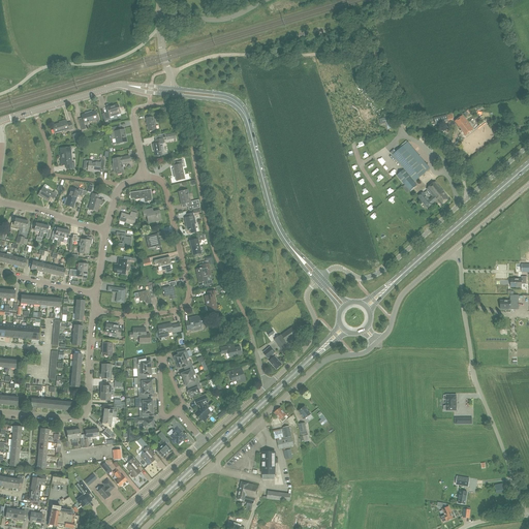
[(106,107),(107,113),(103,114),(106,121),(111,120),(110,118),(121,114),(118,104),(106,107)]
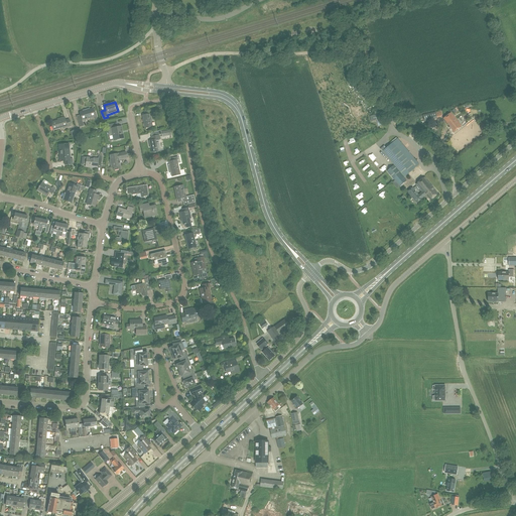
[(84,126),(83,121),(95,117),(93,109),(86,111),(86,110),(83,111),(83,112),(80,113),(80,116),(77,117),(80,127),(84,126)]
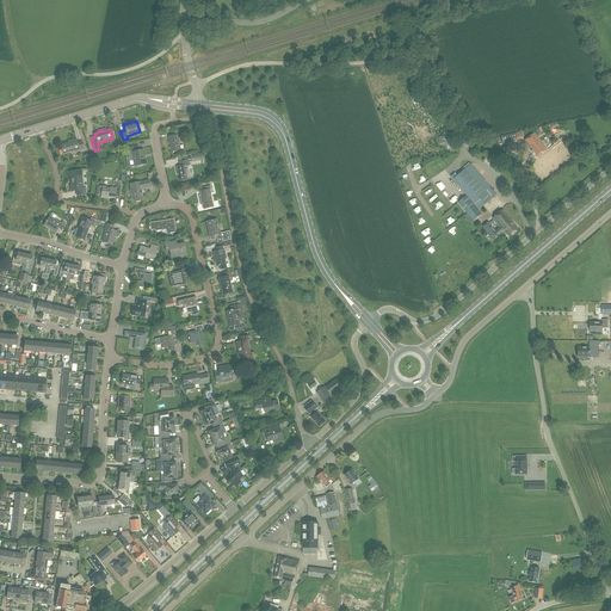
[(168,136),(172,152),(180,150),(178,135),(186,134),(185,130),(174,133),(176,135),(168,136)]
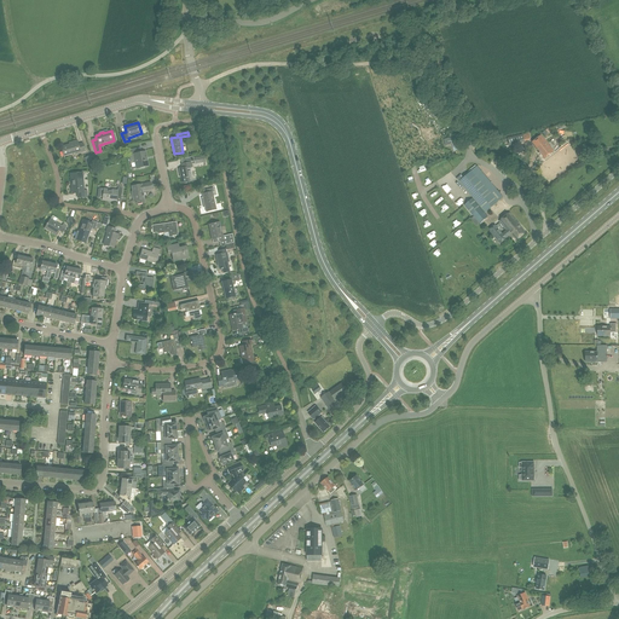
[(508,138),(510,145),(524,142),(522,136),(508,138)]
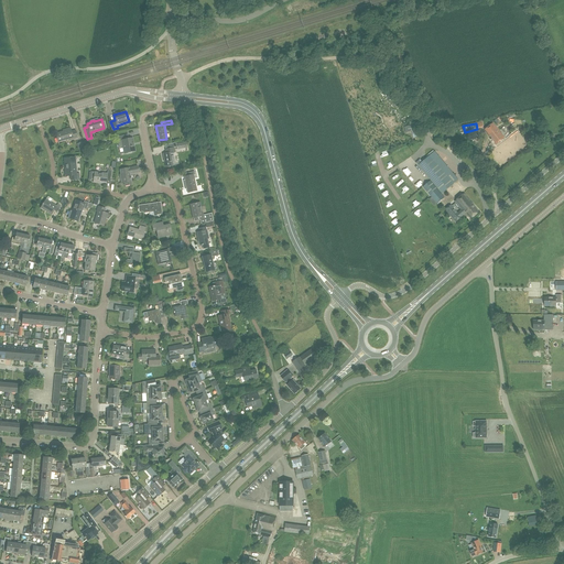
[(494,123),(485,130),(497,144),(503,139),(501,136),(502,136),(494,123)]
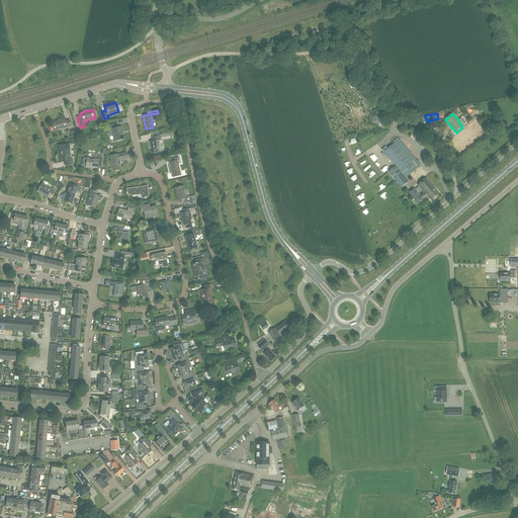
[(72,127),(70,119),(66,120),(65,117),(60,119),(60,120),(51,123),(54,131),(64,127),(64,130),(72,127)]
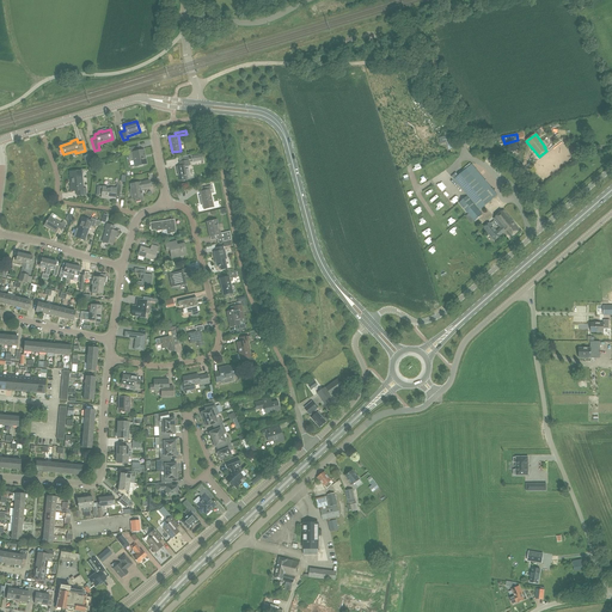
[(133,152),(135,166),(146,164),(144,150),(140,151),(139,146),(128,148),(129,153),(133,152)]
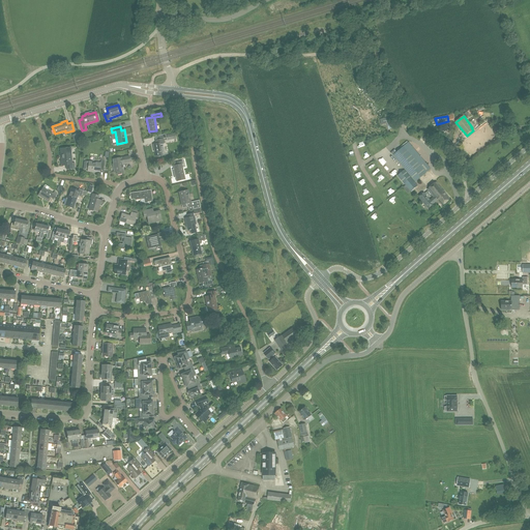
[(154,150),(155,150),(156,157),(166,155),(163,143),(165,143),(164,139),(155,141),(156,144),(153,145),(154,150)]
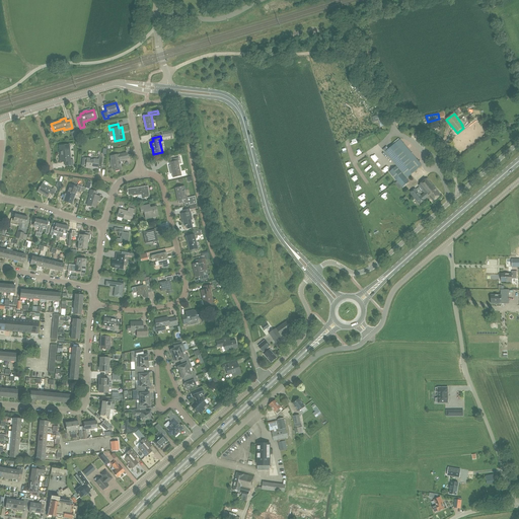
[(385,152),(406,178),(422,166),(399,140),(385,152)]
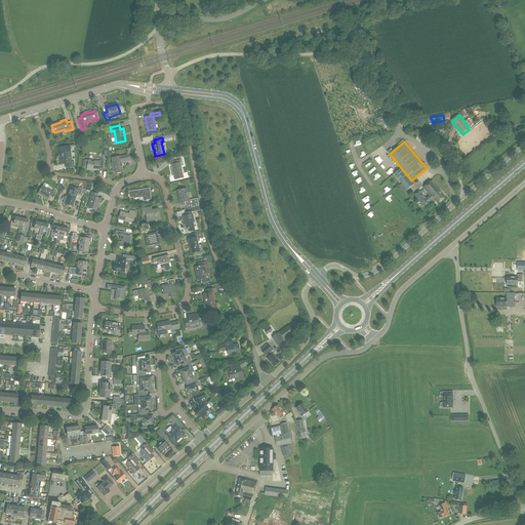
[(66,164),(66,168),(74,167),(73,162),(71,162),(70,147),(61,148),(62,164),(66,164)]
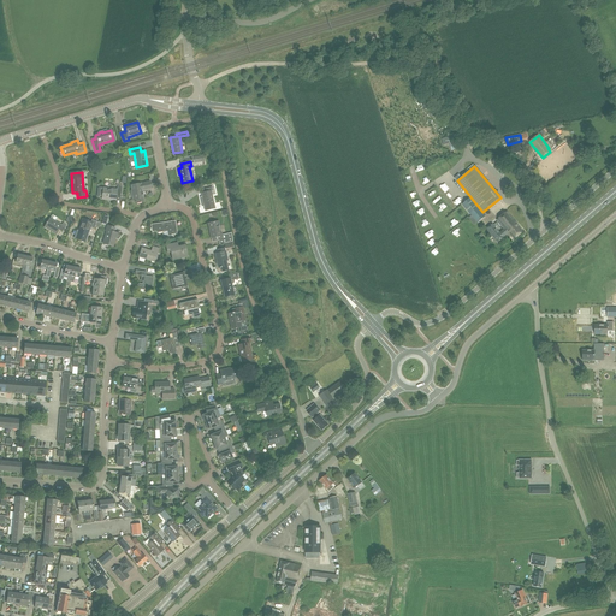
[(136,200),(137,203),(144,202),(142,191),(152,189),(150,182),(131,185),(132,195),(132,200),(136,200)]
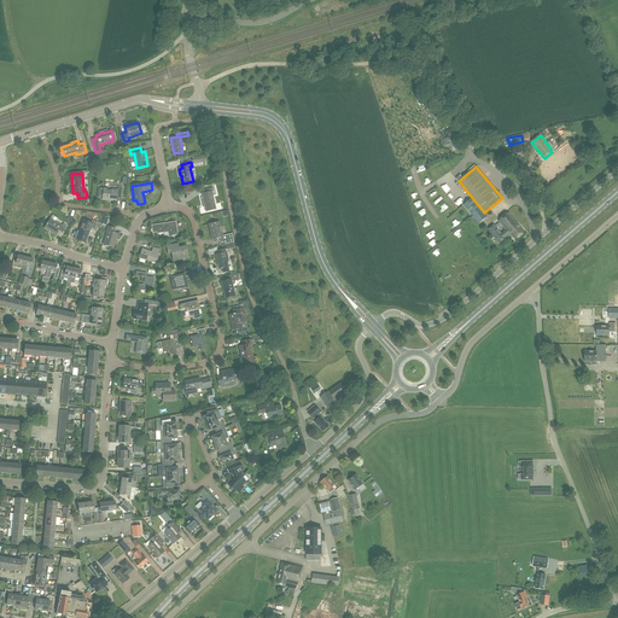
[(98,197),(103,198),(103,199),(116,202),(117,197),(121,197),(122,187),(118,187),(117,191),(99,188),(98,197)]
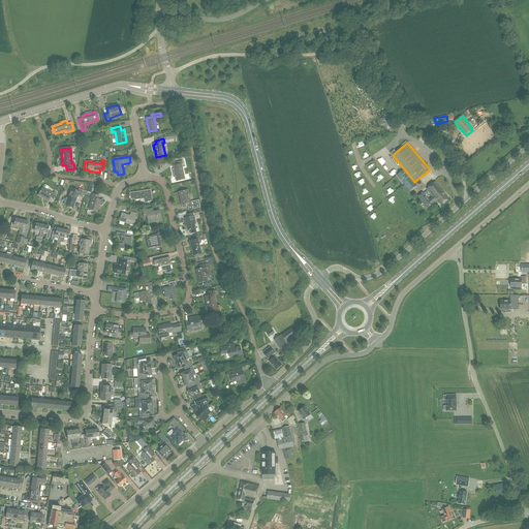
[(185,179),(184,176),(182,164),(183,164),(182,161),(174,162),(175,165),(173,166),(177,181),(185,179)]
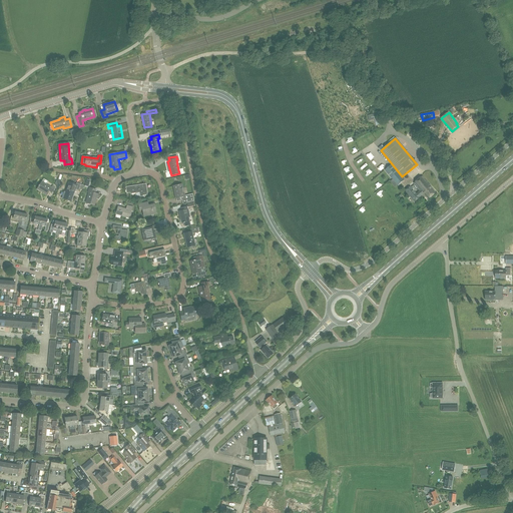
[(392,165),(385,170),(398,185),(404,180),(392,165)]
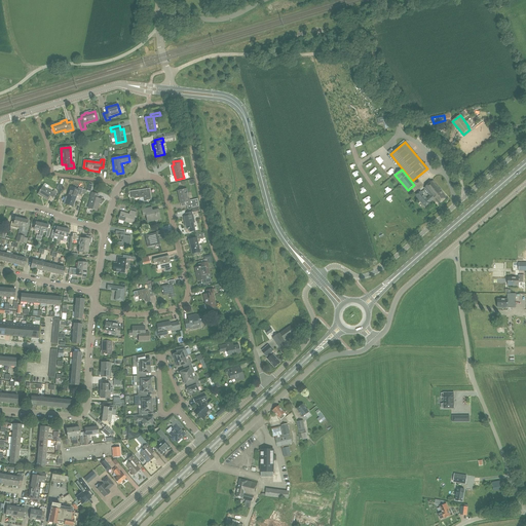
[(439,204),(447,197),(441,191),(442,190),(434,181),(421,190),(425,195),(427,192),(430,196),(427,199),(421,191),(415,195),(425,208),(430,202),(435,198),(439,204)]
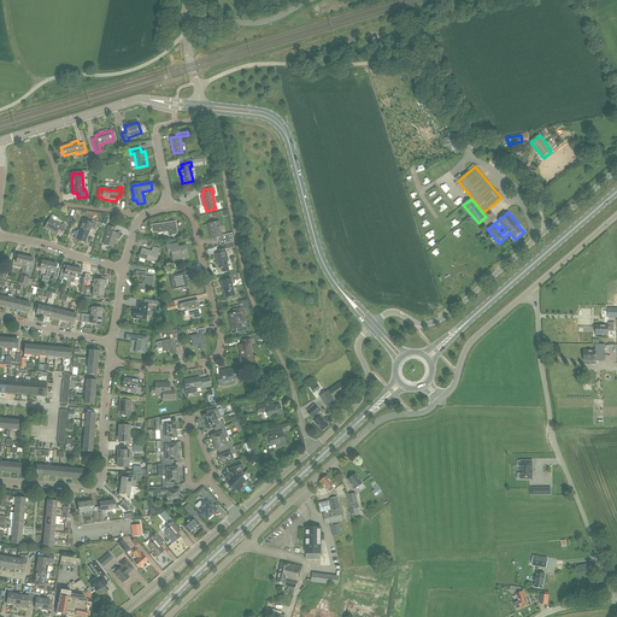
[(50,218),(46,227),(53,230),(52,233),(57,235),(59,231),(63,233),(66,227),(63,224),(63,225),(50,218)]
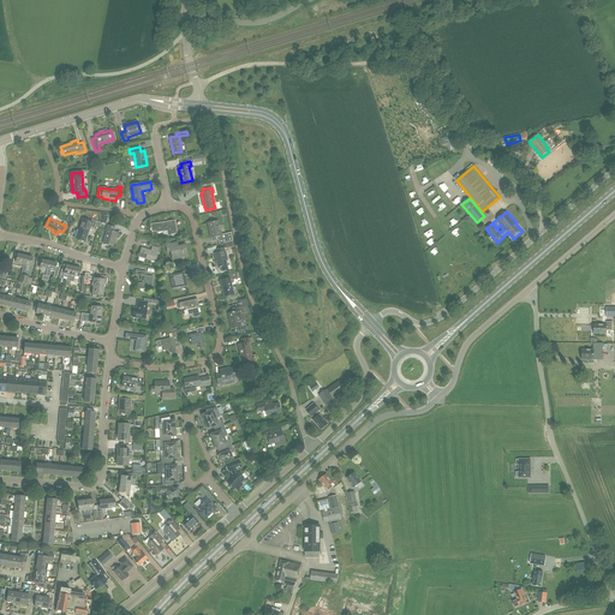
[(77,239),(85,242),(90,227),(94,228),(96,221),(91,220),(91,221),(83,219),(78,231),(81,232),(77,239)]
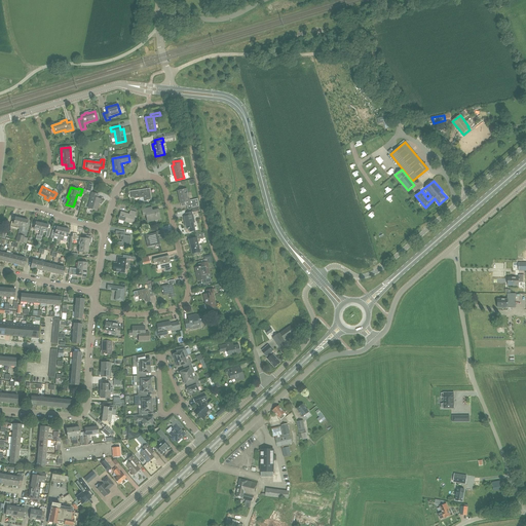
[(133,192),(128,192),(129,198),(134,197),(134,199),(139,198),(139,199),(140,199),(140,201),(144,201),(144,203),(148,203),(148,200),(151,199),(150,189),(133,191),(133,192)]
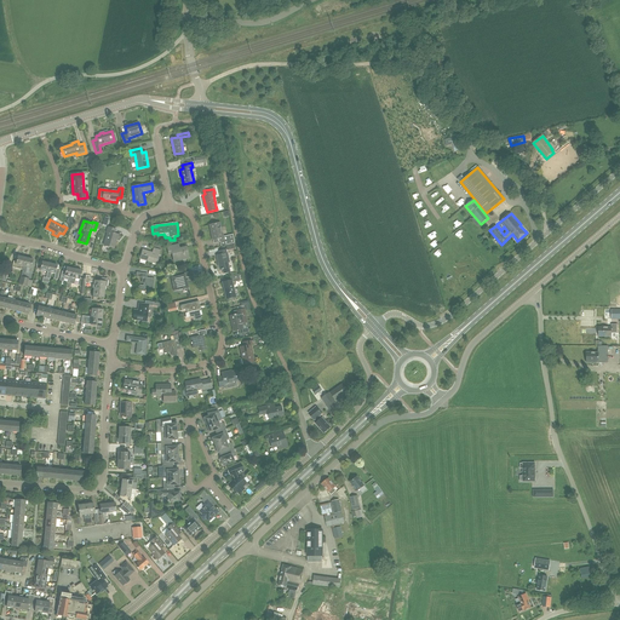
[(220,223),(210,225),(213,240),(219,239),(220,242),(220,246),(236,242),(234,235),(227,236),(223,237),(220,223)]
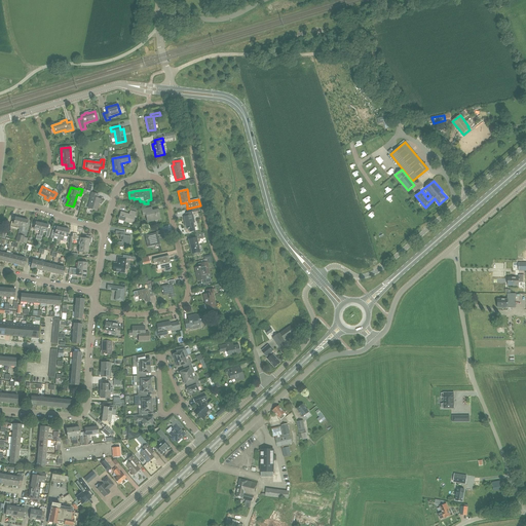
[(98,198),(99,195),(91,193),(90,198),(91,198),(88,209),(97,211),(99,202),(100,203),(101,199),(98,198)]
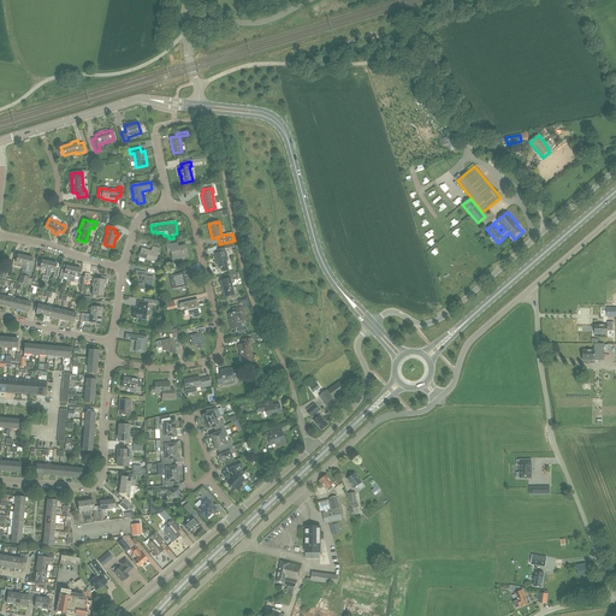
[(176,248),(176,244),(166,246),(169,253),(171,252),(173,260),(188,256),(185,246),(176,248)]
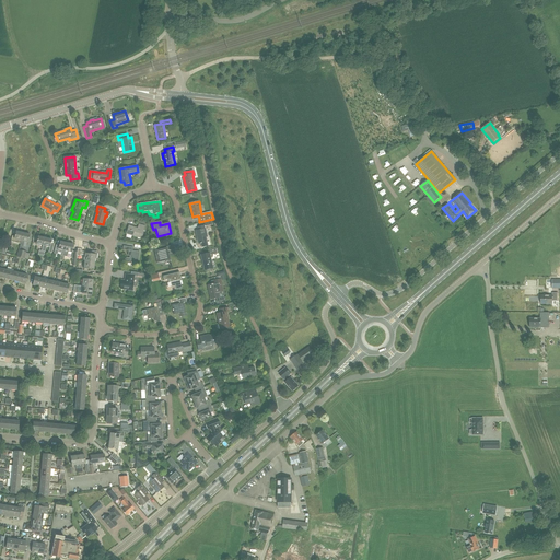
[(138,229),(129,226),(126,234),(141,238),(146,226),(139,224),(138,229)]
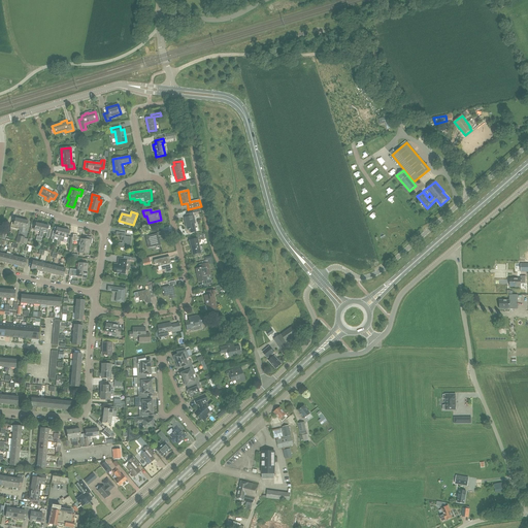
[(192,216),(194,216),(193,212),(187,213),(188,217),(185,218),(187,230),(190,229),(191,233),(196,232),(194,224),(196,224),(195,219),(193,220),(192,216)]
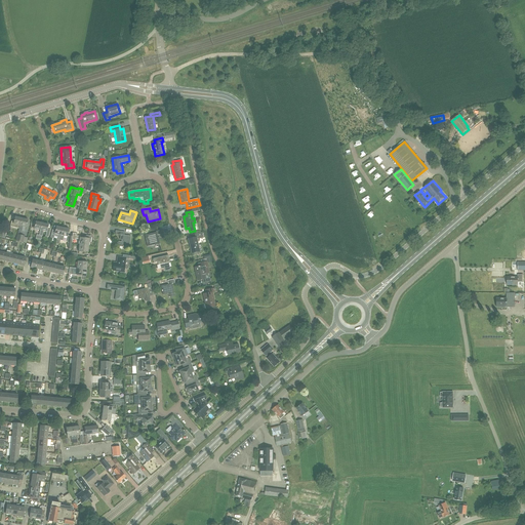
[(10,227),(18,229),(22,218),(15,216),(14,221),(11,221),(10,227)]
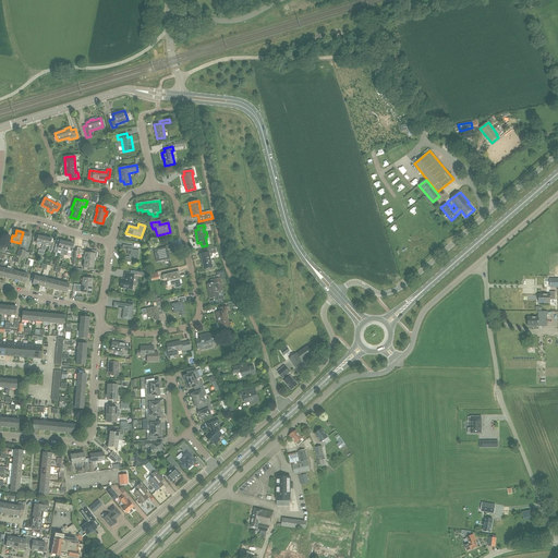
[(25,251),(22,250),(23,246),(24,241),(28,241),(29,233),(23,232),(20,243),(19,250),(17,256),(24,257),(25,251)]
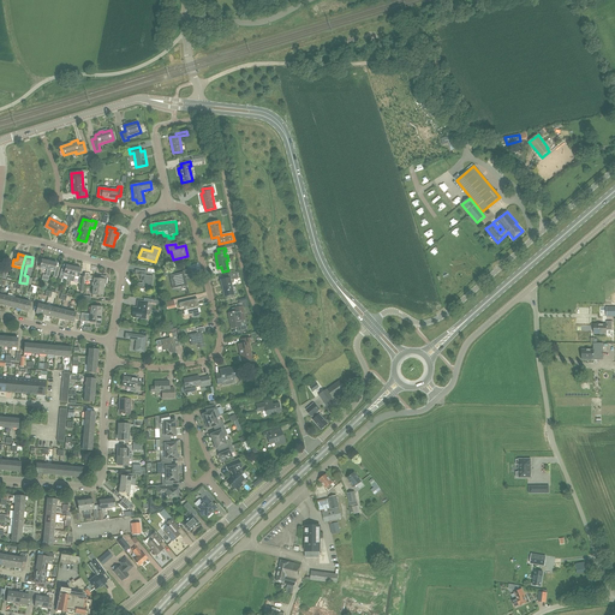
[(47,270),(46,275),(45,281),(48,281),(49,276),(49,278),(52,270),(54,272),(53,278),(58,278),(59,269),(55,268),(57,263),(49,262),(47,270)]
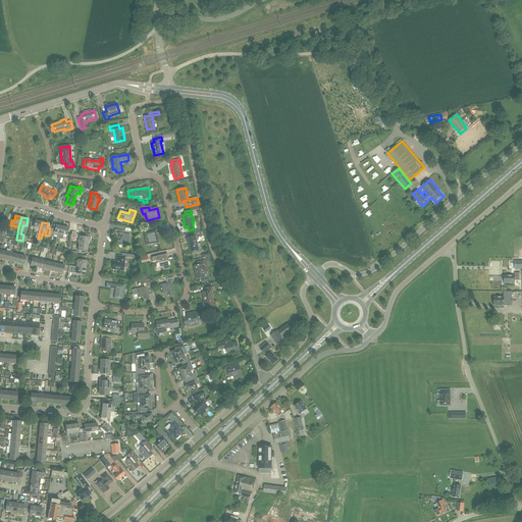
[(59,239),(62,226),(56,225),(55,229),(52,228),(50,237),(53,238),(54,232),(58,233),(56,239),(57,239),(58,239),(59,239)]
